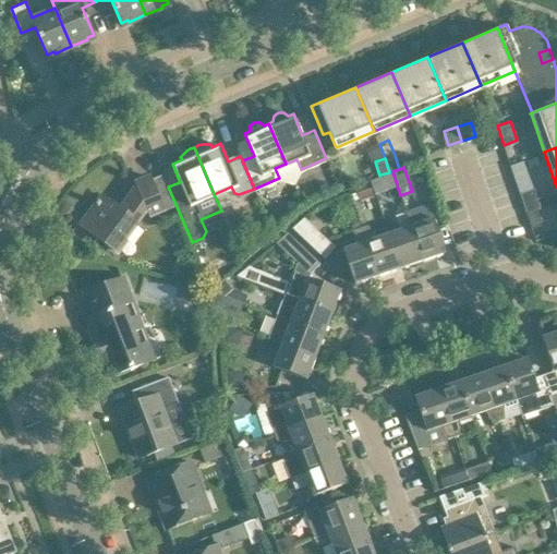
[(389,172),(380,175),(384,184),(396,181),(392,171),(389,172)]
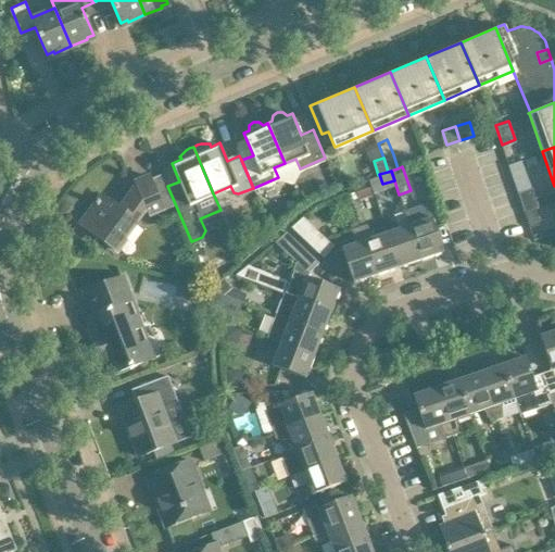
[(92,217),(86,226),(112,246),(121,234),(124,237),(146,208),(148,214),(163,208),(148,173),(134,179),(135,183),(120,204),(101,191),(85,212),(92,217)]
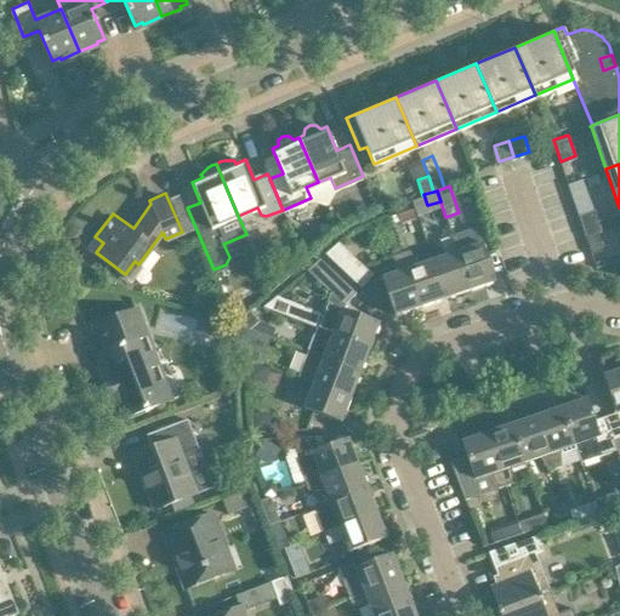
[(411,206),(396,211),(399,218),(399,221),(415,216),(411,206)]
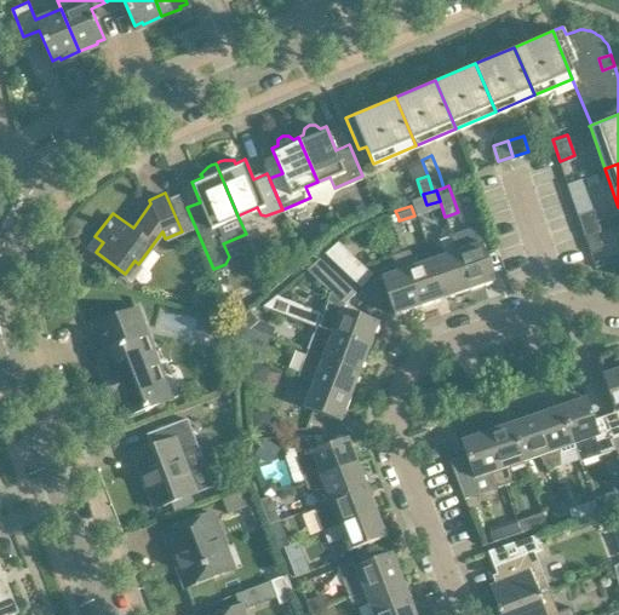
[(577,212),(580,223),(596,218),(592,207),(577,212)]
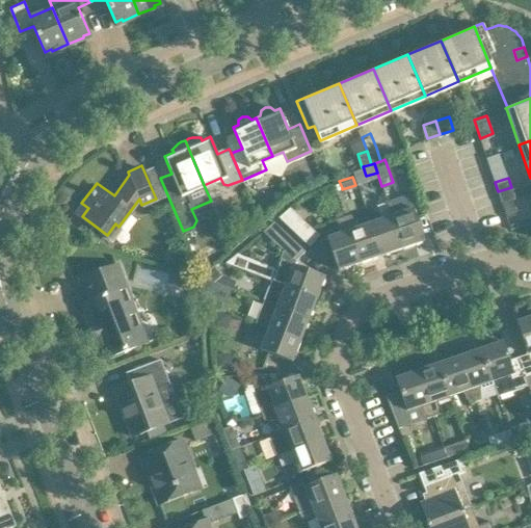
[(514,196),(511,187),(498,191),(501,201),(514,196)]
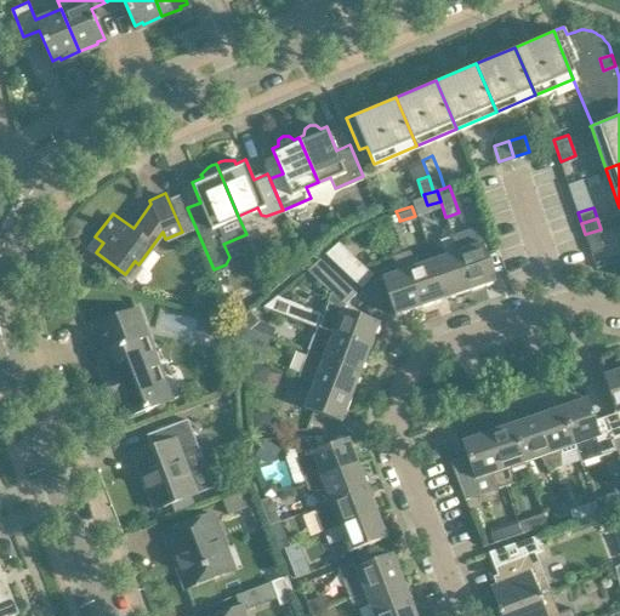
[(458,231),(451,233),(470,286),(495,278),(482,240),(467,245),(458,231)]
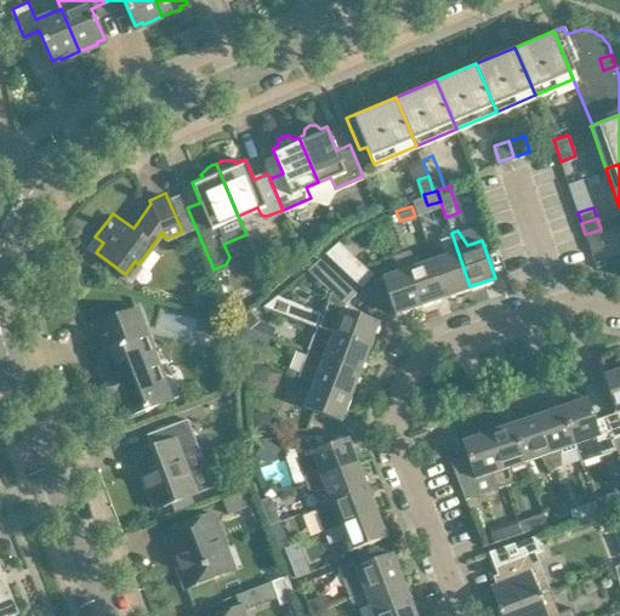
[(432,257),(444,295),(470,286),(451,233),(439,237),(444,252),(432,257)]
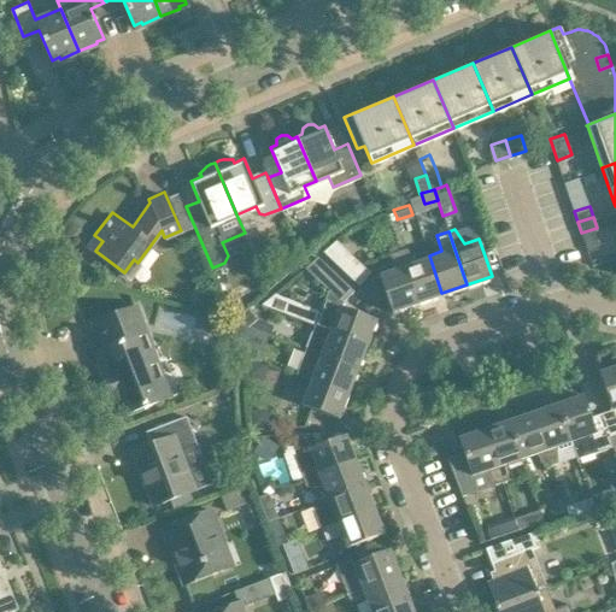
[(369,270),(335,237),(322,249),(358,283),(369,270)]
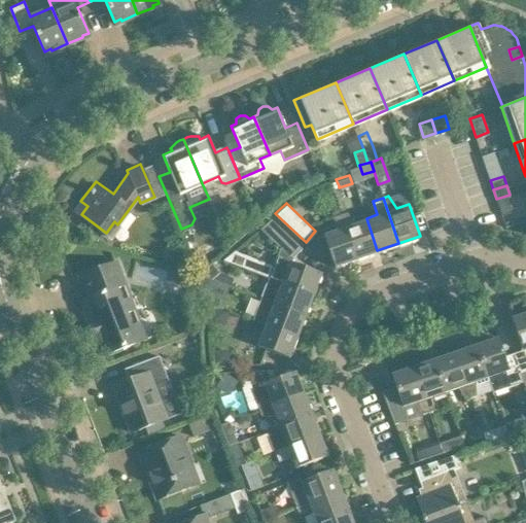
[(346,210),(341,212),(356,257),(377,250),(366,218),(355,222),(346,210)]
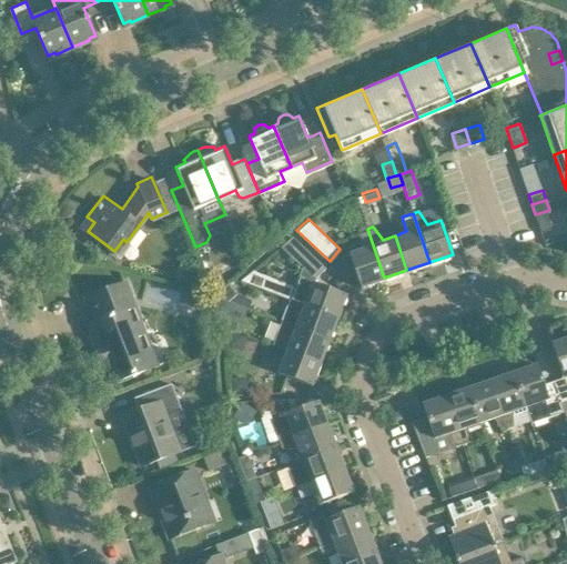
[(348,251),(361,285),(384,278),(367,229),(356,232),(362,247),(348,251)]
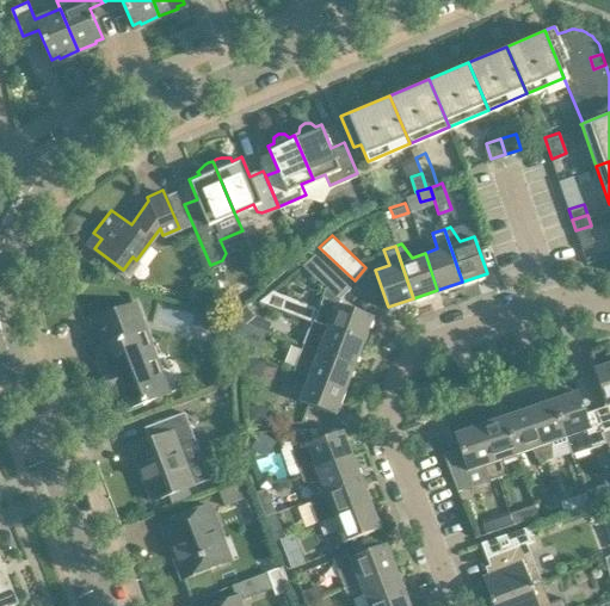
[(314,252),(301,263),(324,285),(310,320),(363,339),(373,314),(337,301),(339,297),(350,285),(314,252)]
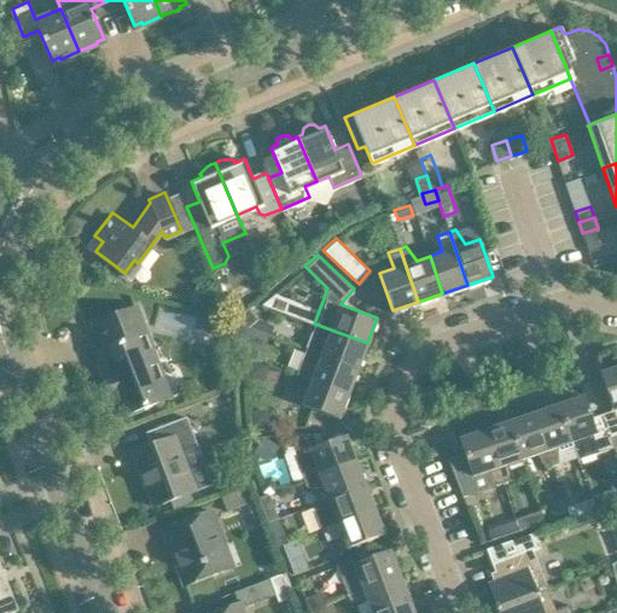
[(233,317),(244,308),(237,293),(233,291),(223,295),(233,317)]
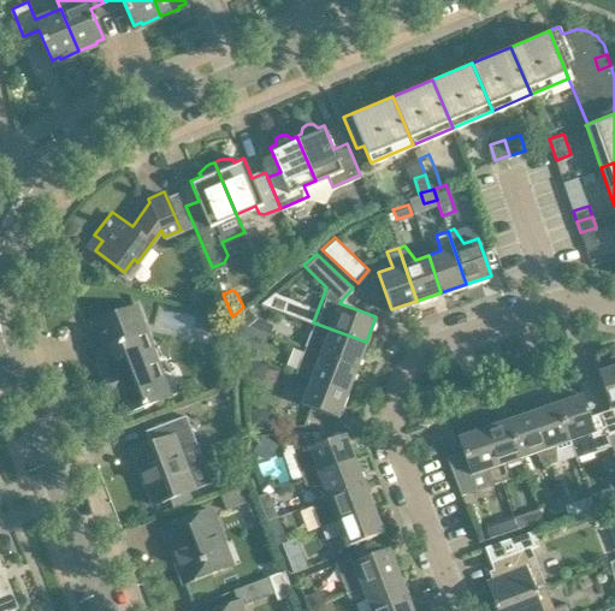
[(135,303),(92,320),(101,346),(94,349),(118,414),(170,393),(135,303)]
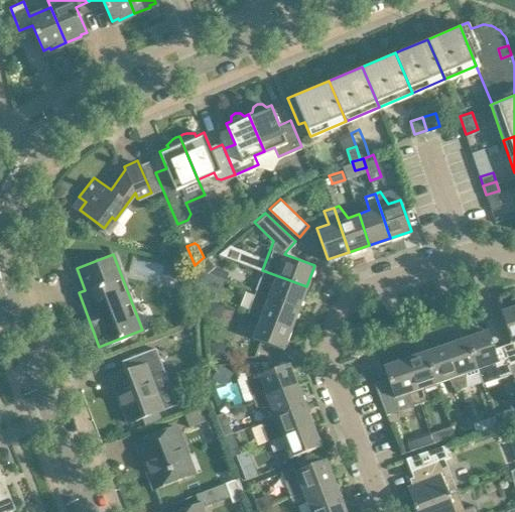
[(206,271),(213,265),(206,256),(204,257),(195,265),(194,267),(206,271)]
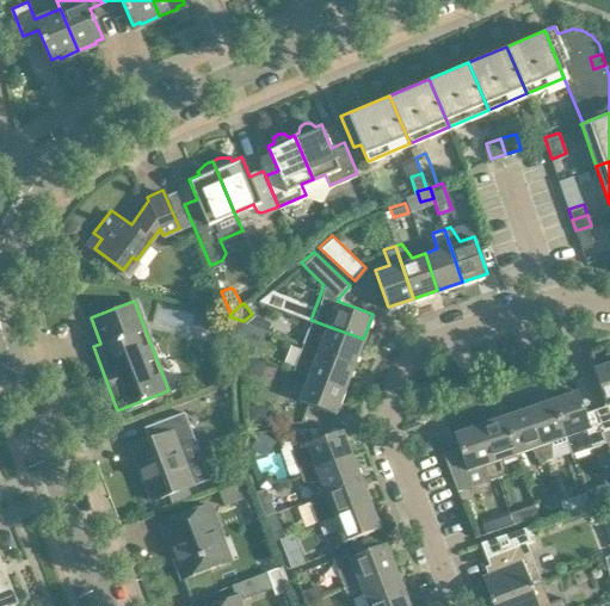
[(246,322),(244,321),(229,316),(229,319),(230,319),(232,334),(240,338),(246,322)]
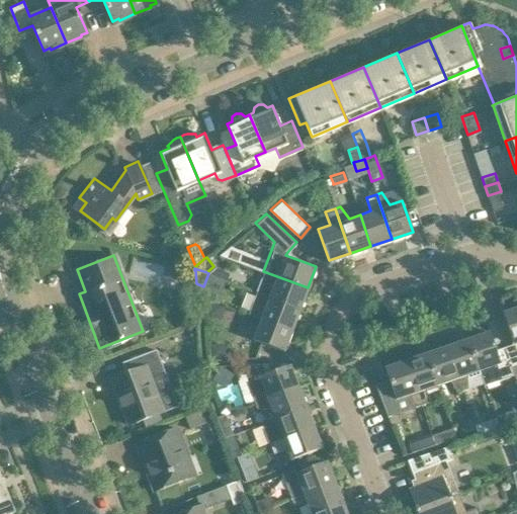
[(256,291),(269,296),(299,309),(308,287),(263,271),(256,291)]
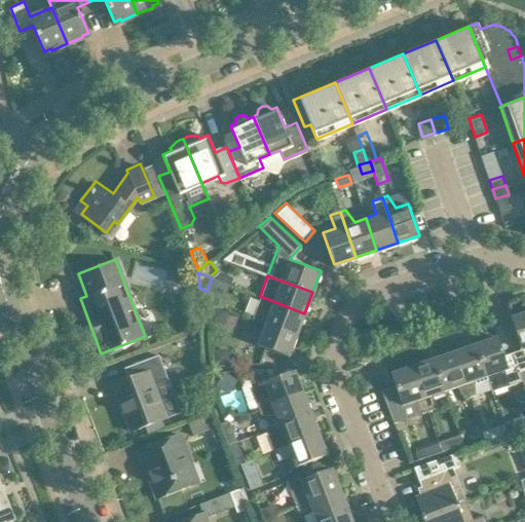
[(260,296),(252,317),(297,334),(304,313),(273,301),(260,296)]
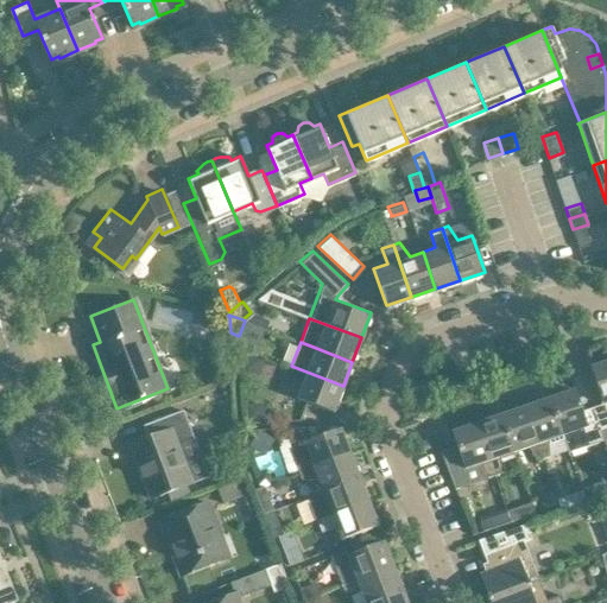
[(606,357),(590,365),(602,401),(593,405),(605,440),(606,439),(606,357)]
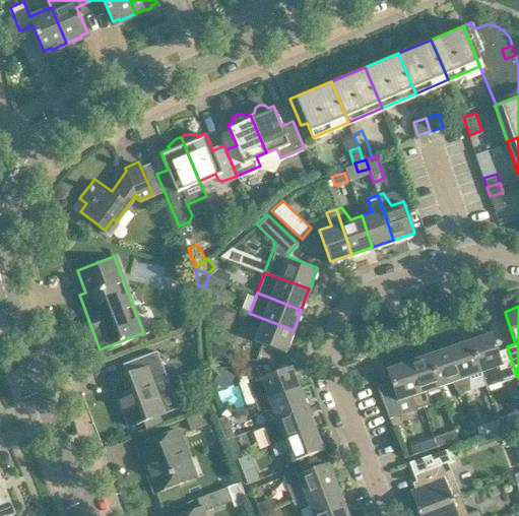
[(285,351),(294,330),(249,313),(247,319),(258,328),(254,339),(285,351)]
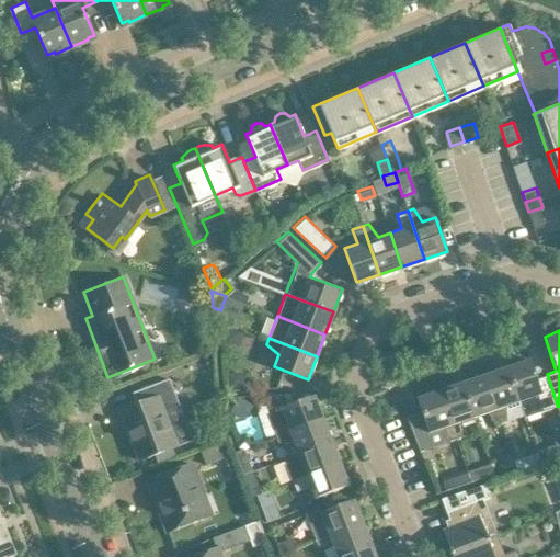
[(529,357),(509,365),(521,399),(526,417),(558,407),(547,374),(537,377),(529,357)]
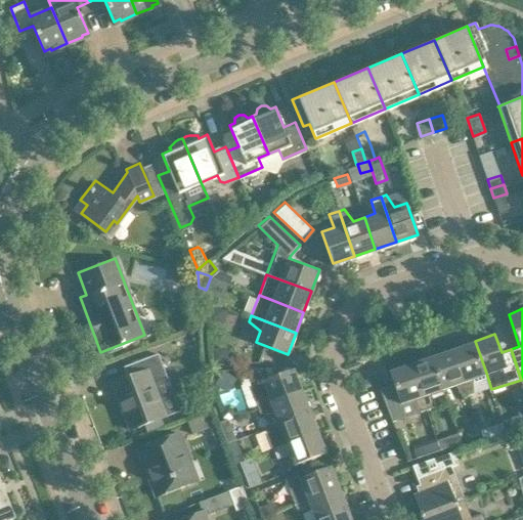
[(472,377),(486,373),(475,341),(452,348),(468,393),(473,391),(472,377)]
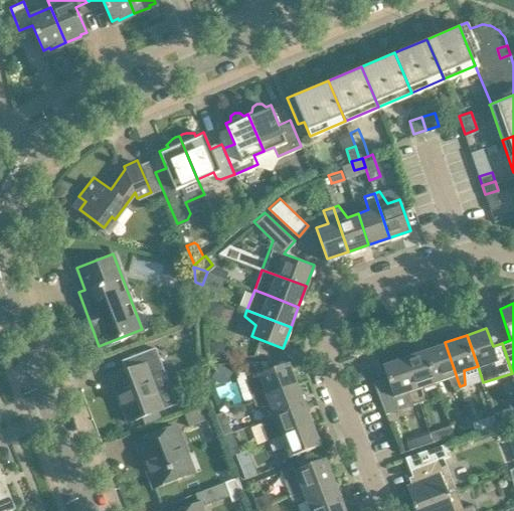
[(222,340),(208,340),(208,354),(222,354),(222,340)]
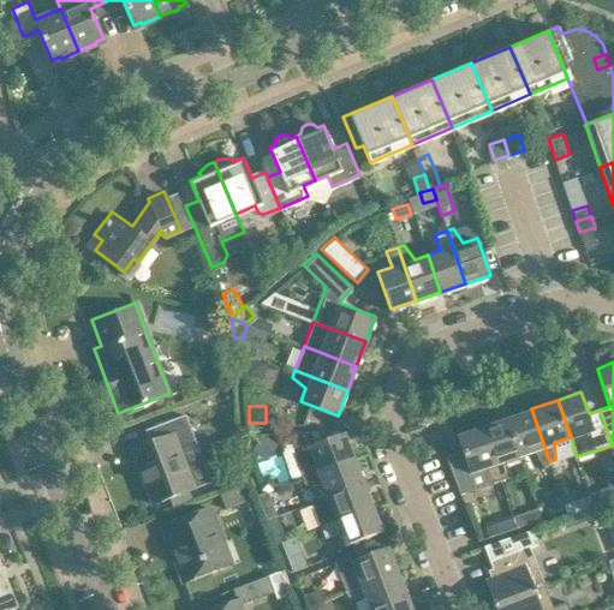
[(542,464),(549,461),(531,408),(506,417),(519,454),(534,449),(542,464)]
